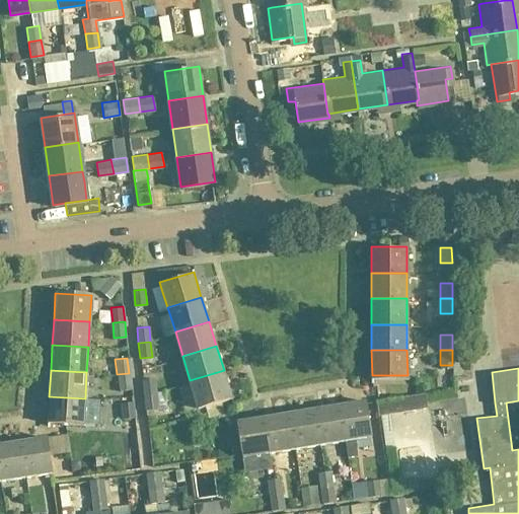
[(224,370),(190,380),(198,407),(231,395),(224,370)]
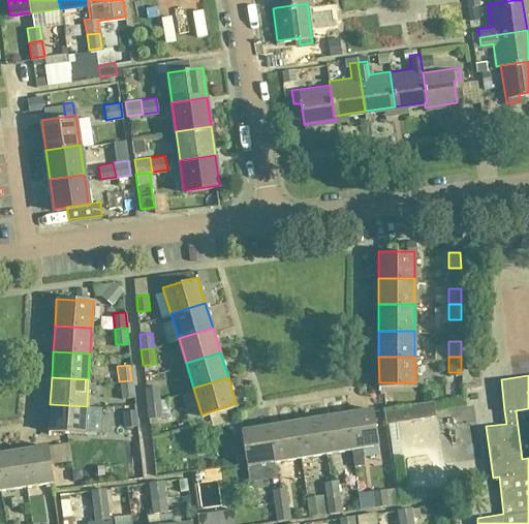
[(131,380),(119,381),(120,397),(132,396),(131,380)]
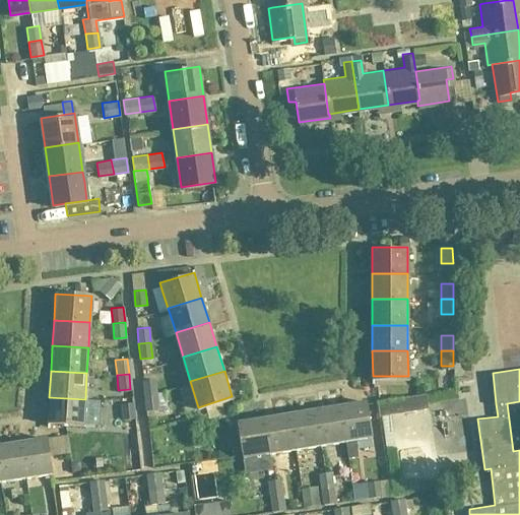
[(143,380),(145,395),(156,394),(155,379),(143,380)]
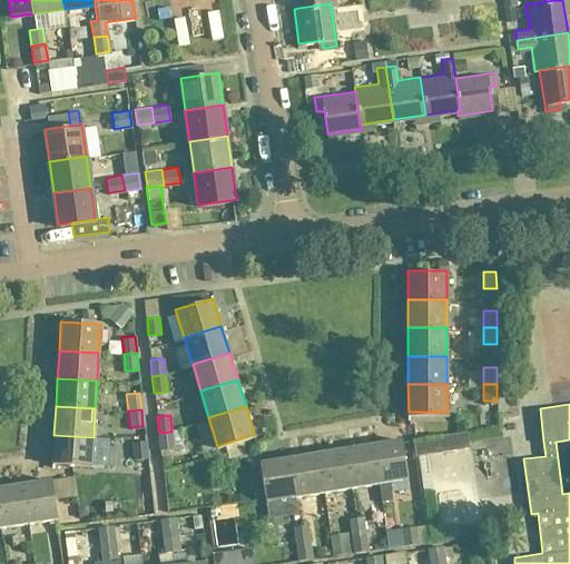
[(412,438),(415,454),(469,445),(465,429),(412,438)]
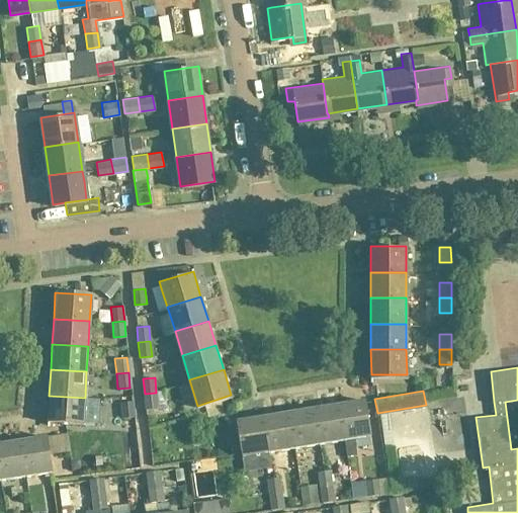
[(156,393),(145,394),(146,409),(158,408),(156,393)]
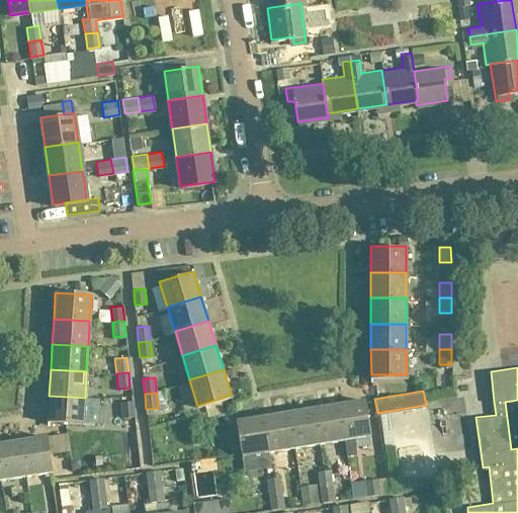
[(85,398),(49,396),(48,422),(83,424),(85,398)]
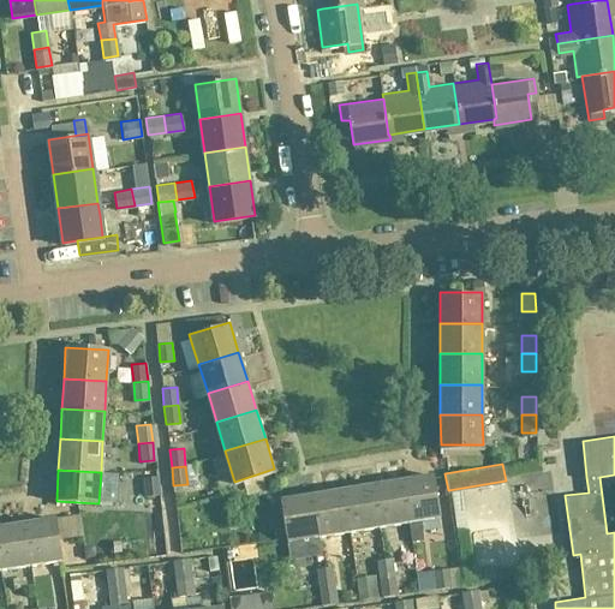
[(401,478),(408,519),(412,538),(423,536),(421,517),(440,514),(433,473),(401,478)]
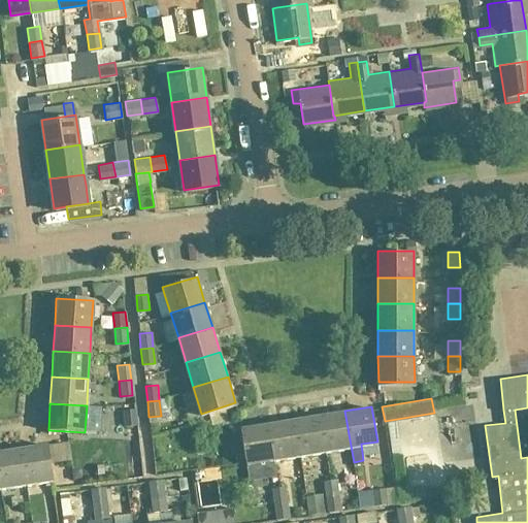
[(137,424),(135,407),(124,409),(125,425),(137,424)]
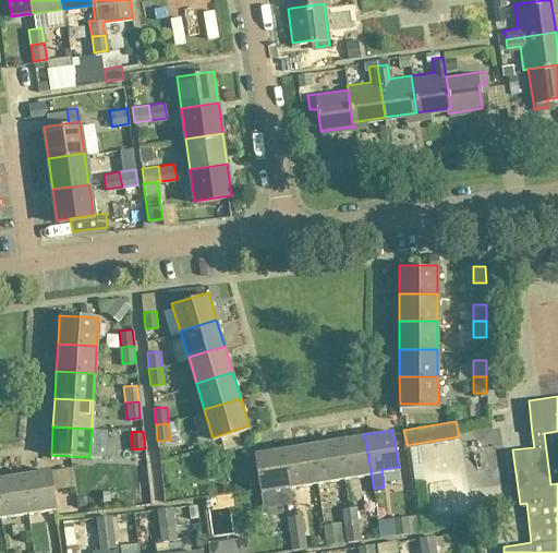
[(371,471),(364,434),(337,439),(343,476),(371,471)]
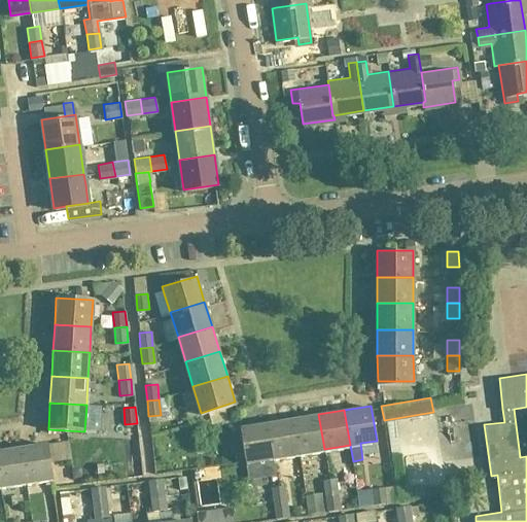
[(397,450),(407,448),(402,427),(437,421),(435,412),(392,420),(397,450)]
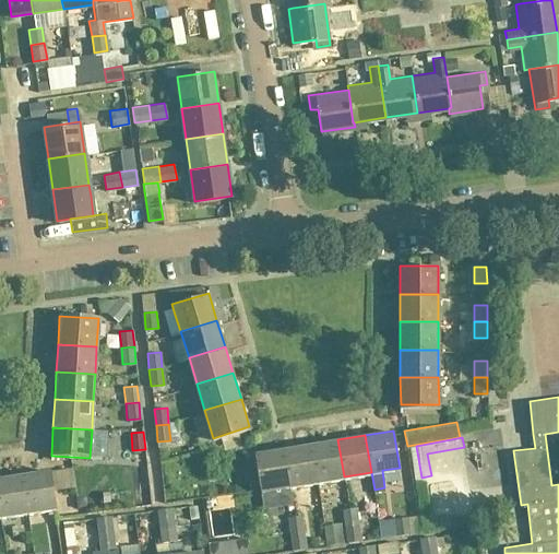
[(344,476),(337,439),(311,444),(317,481),(344,476)]
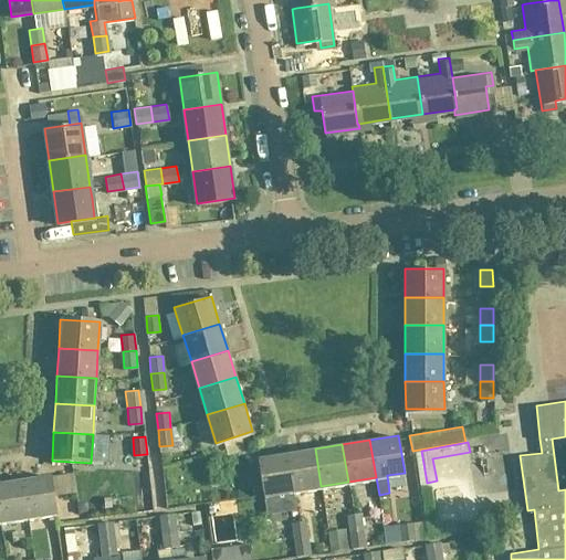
[(287,453),(294,492),(321,486),(315,448),(287,453)]
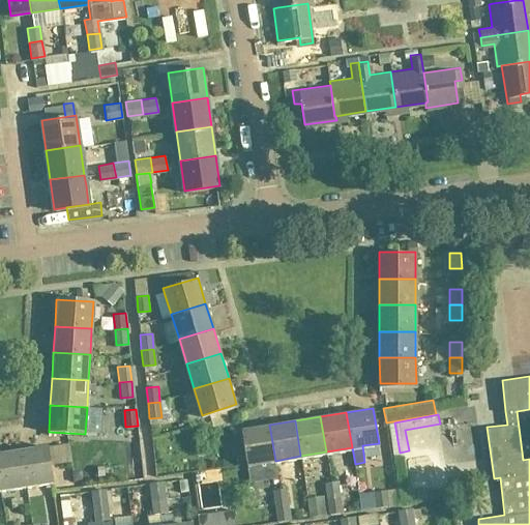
[(275,461),(269,425),(242,430),(248,465),(275,461)]
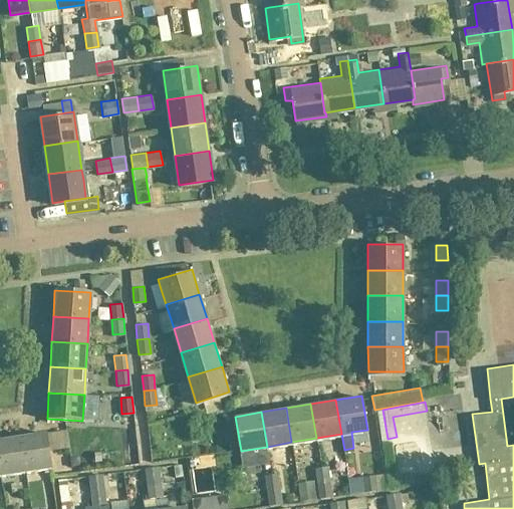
[(45,433),(20,437),(25,471),(50,467),(45,433)]
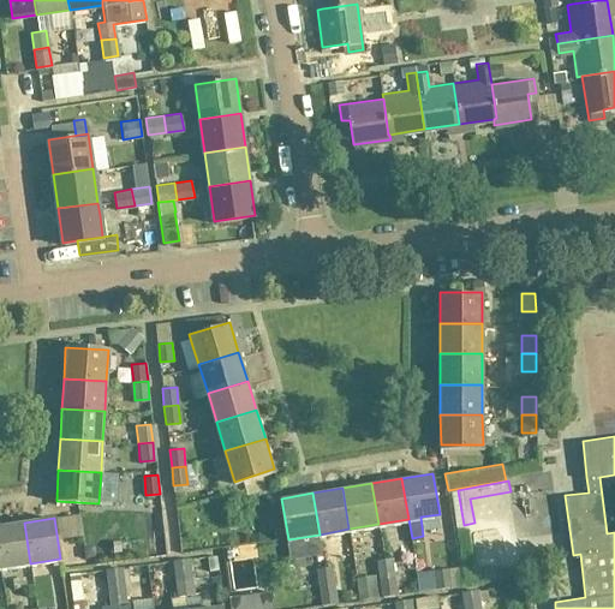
[(24,523),(0,525),(0,567),(30,563),(24,523)]
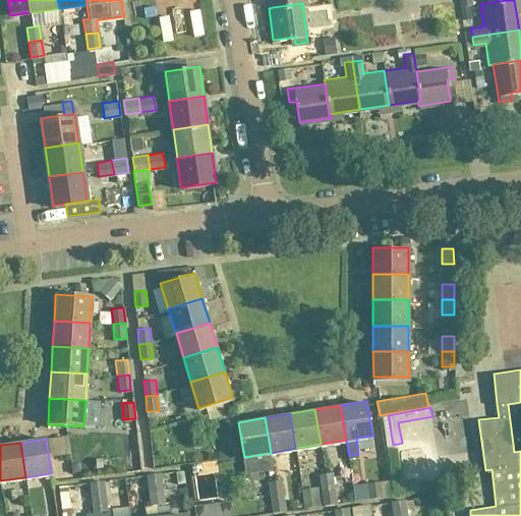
[(147,473),(149,489),(160,488),(158,472),(147,473)]
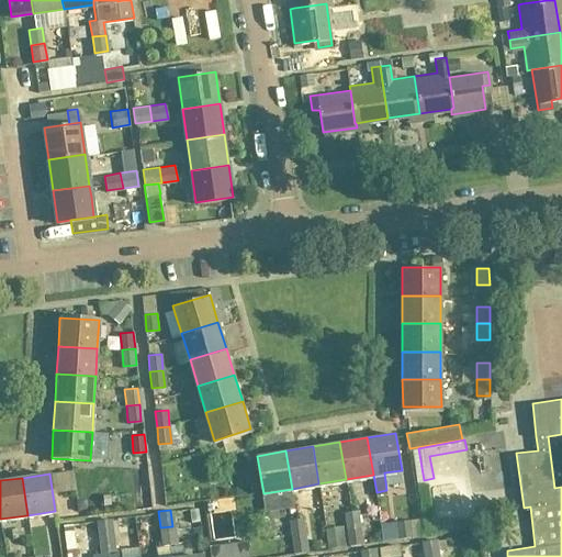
[(345,512),(348,528),(360,526),(358,510),(345,512)]
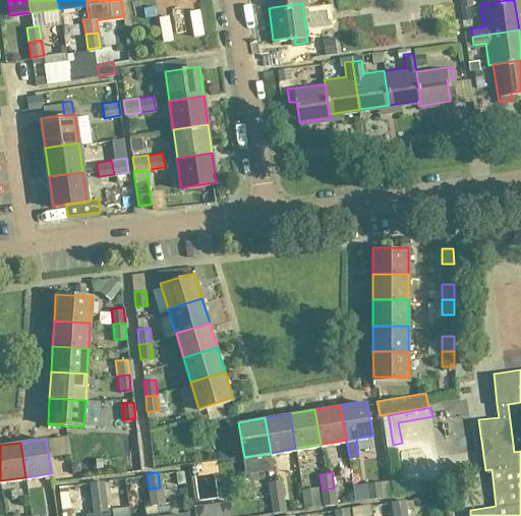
[(269,481),(272,497),(284,495),(281,479),(269,481)]
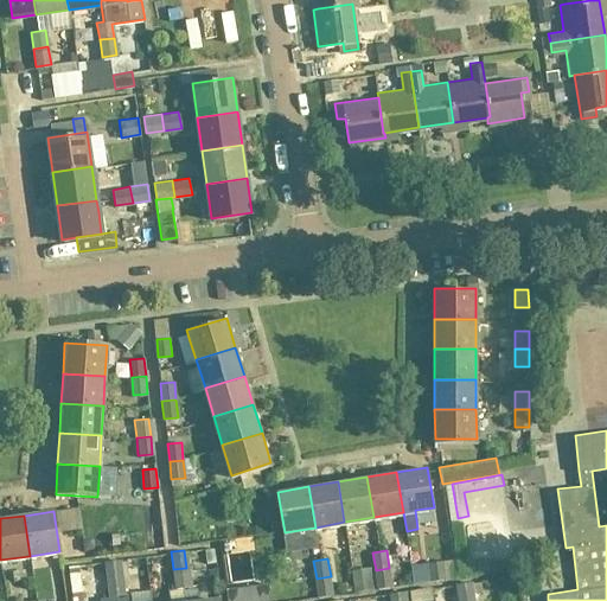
[(104,561),(107,579),(120,577),(117,560),(104,561)]
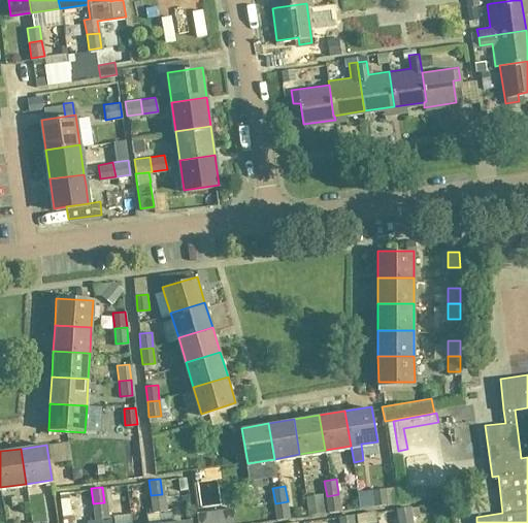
[(374,504),(388,502),(386,487),(372,489),(374,504)]
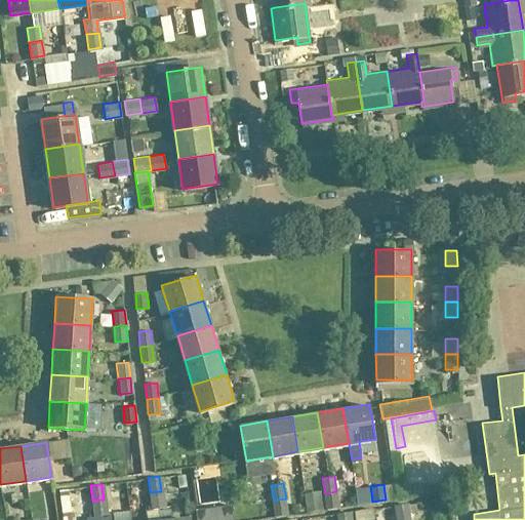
[(161,491),(150,492),(152,508),(164,507),(161,491)]
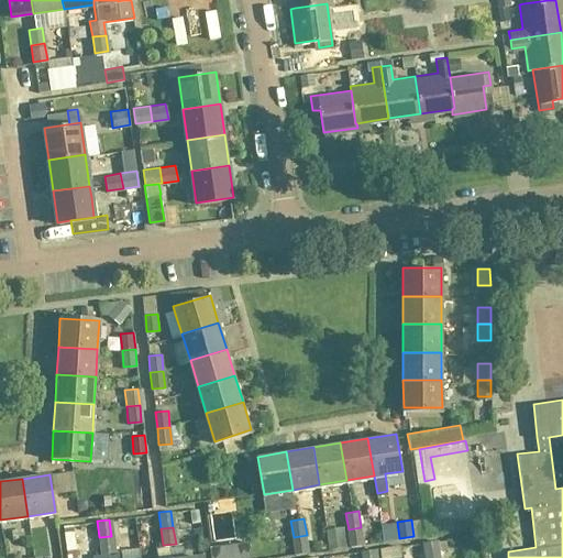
[(361,527),(349,529),(351,546),(364,544),(361,527)]
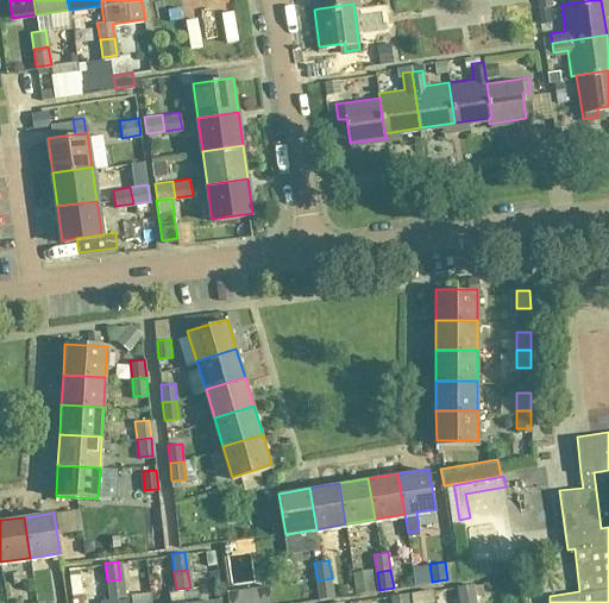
[(332,578),(318,580),(320,598),(334,596),(332,578)]
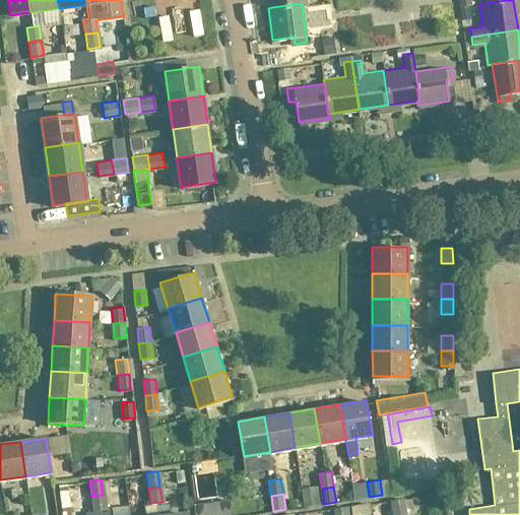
[(103,495),(91,496),(93,511),(106,510),(103,495)]
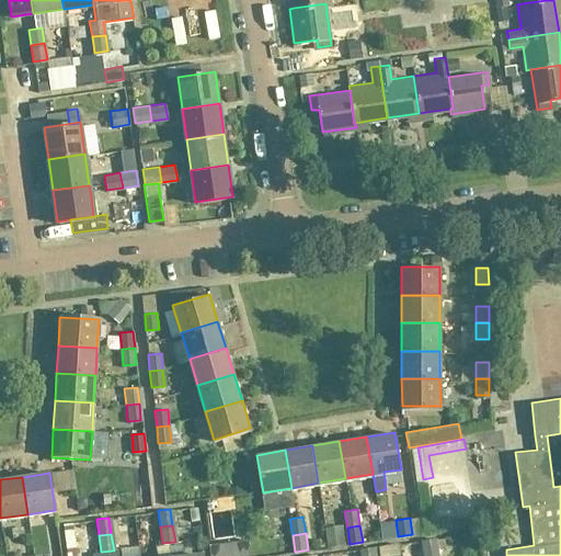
[(422,540),(423,555),(425,555),(436,554),(434,539),(422,540)]
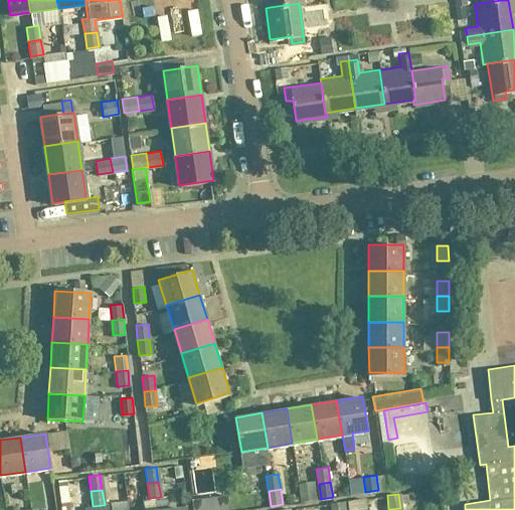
[(192,509),(229,509),(227,495),(191,500),(192,509)]
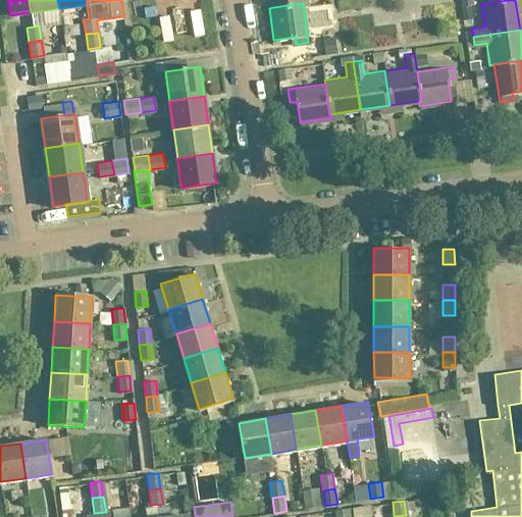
[(159,508),(159,516),(189,516),(177,516),(169,516),(168,506),(159,508)]
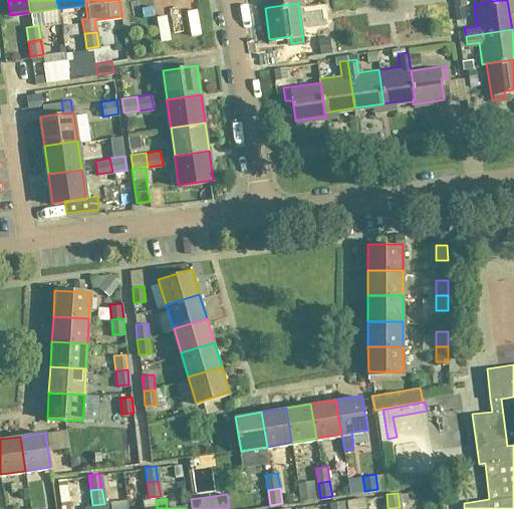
[(157,508),(157,500),(146,501),(146,508),(157,508)]
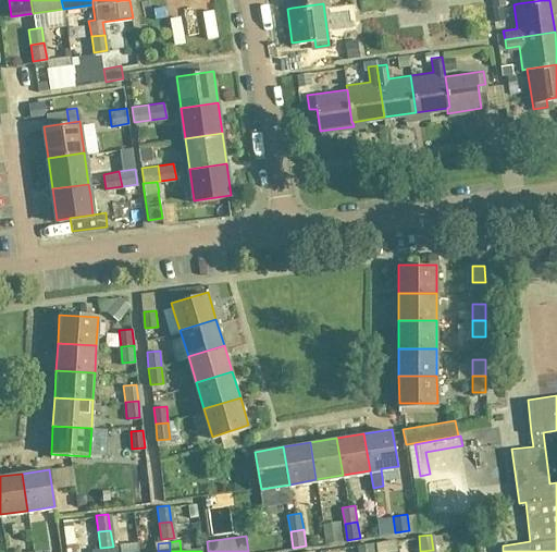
[(358,544),(359,551),(371,551),(371,542),(358,544)]
